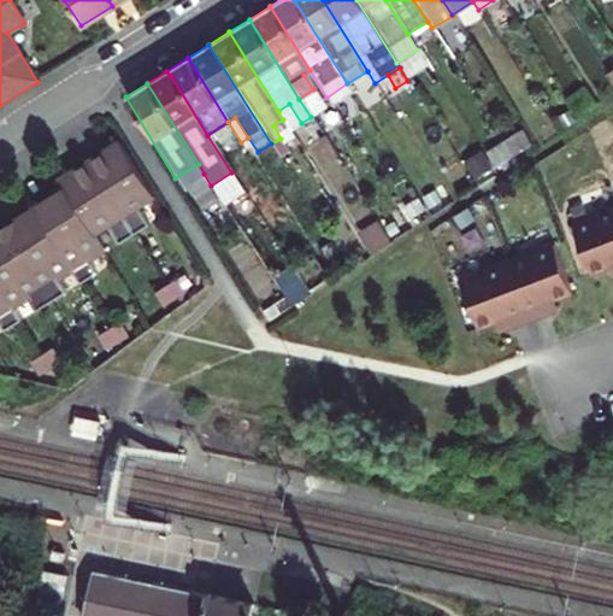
[(519,130),(502,141),(512,157),(529,146),(519,130)]
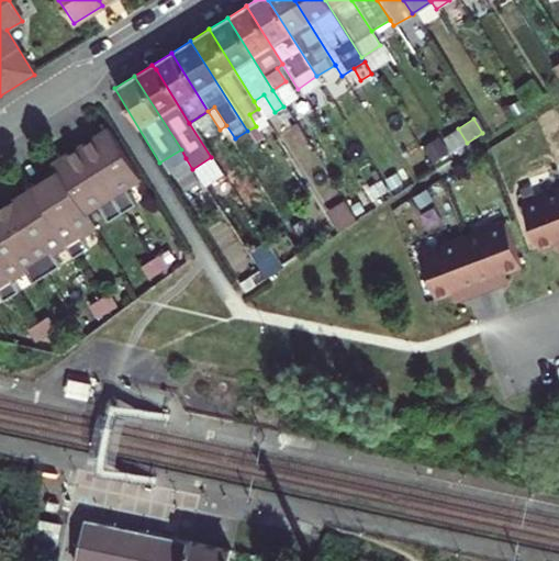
[(467,143),(458,128),(442,139),(450,154),(467,143)]
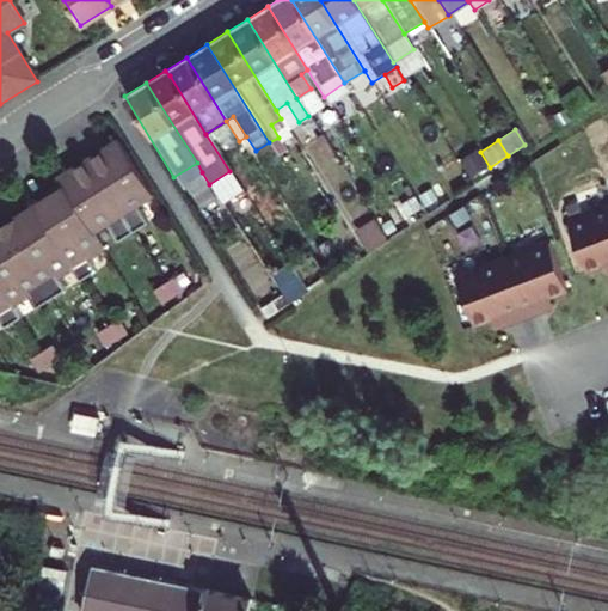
[(149,195),(116,141),(55,179),(61,189),(0,226),(0,325),(2,329),(18,319),(11,307),(25,298),(32,310),(63,291),(56,280),(71,270),(78,282),(93,272),(86,261),(102,251),(90,232),(104,224),(116,242),(146,224),(134,205),(149,195)]
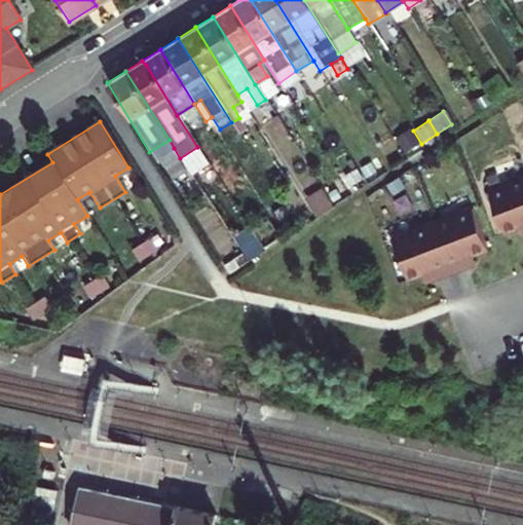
[(174,148),(170,140),(149,152),(154,160),(156,158),(172,150),(174,148)]
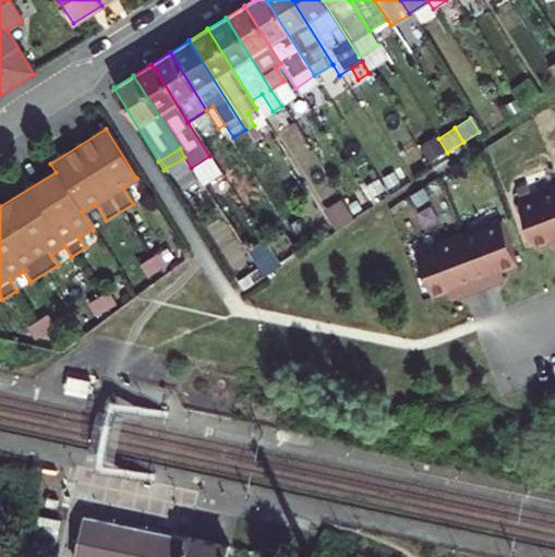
[(209,156),(191,168),(203,186),(221,176),(209,156)]
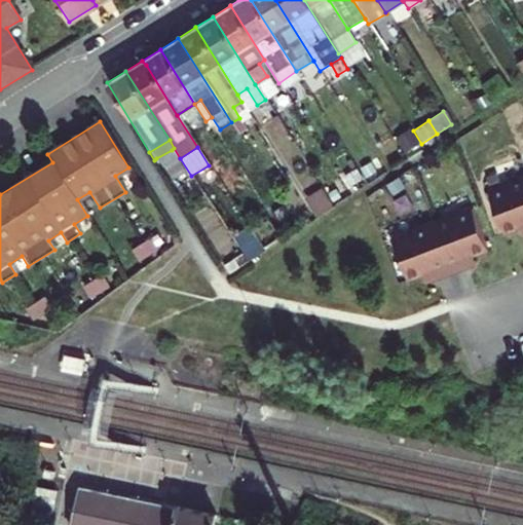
[(172,150),(156,158),(171,182),(185,173),(172,150)]
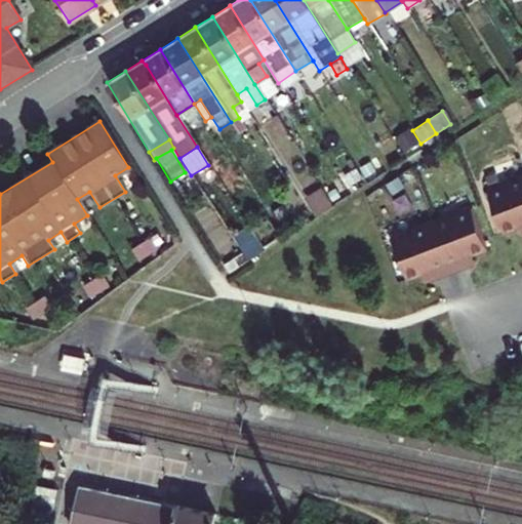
[(521,177),(485,192),(500,233),(516,228),(518,231),(521,229),(521,177)]
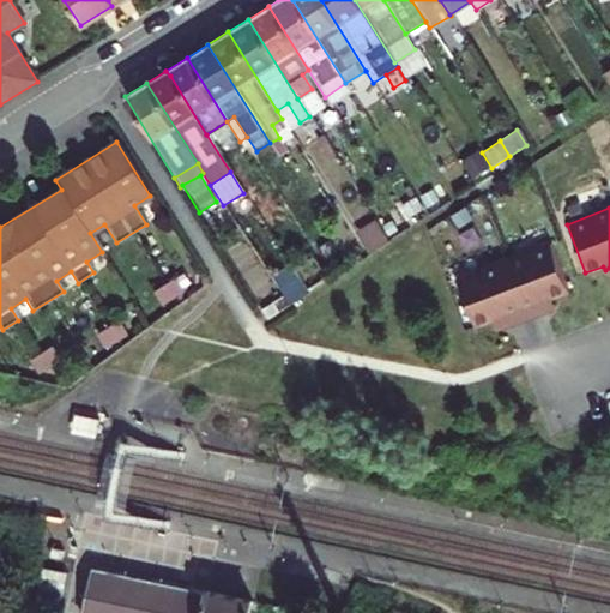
[(541,312),(539,307),(549,304),(548,299),(567,292),(548,244),(501,262),(523,319),(541,312)]
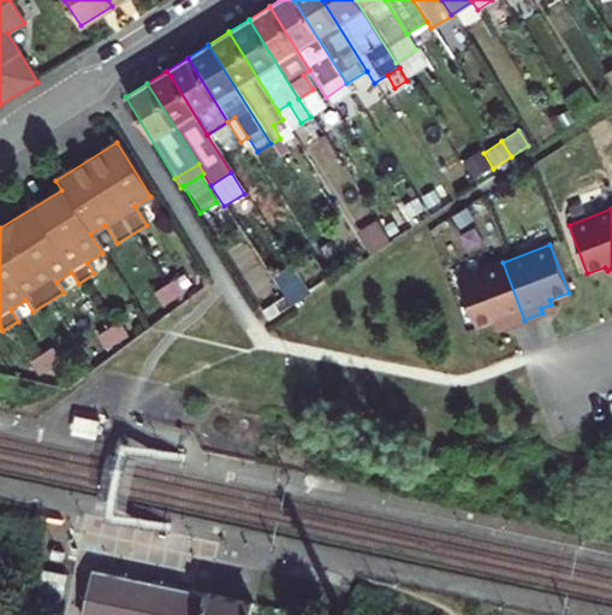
[(289,265),(292,271),(313,258),(309,253),(289,265)]
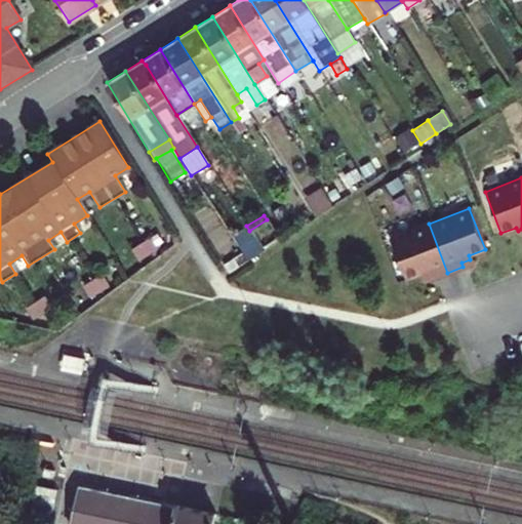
[(249,231),(261,248),(278,238),(267,219),(249,231)]
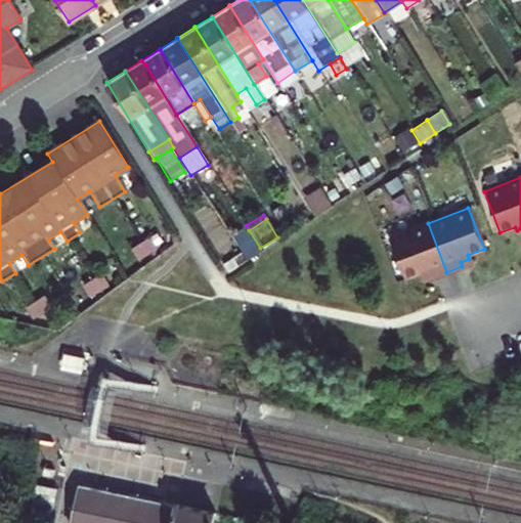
[(432,277),(446,272),(428,223),(388,237),(403,278),(420,273),(421,276),(430,273),(432,277)]
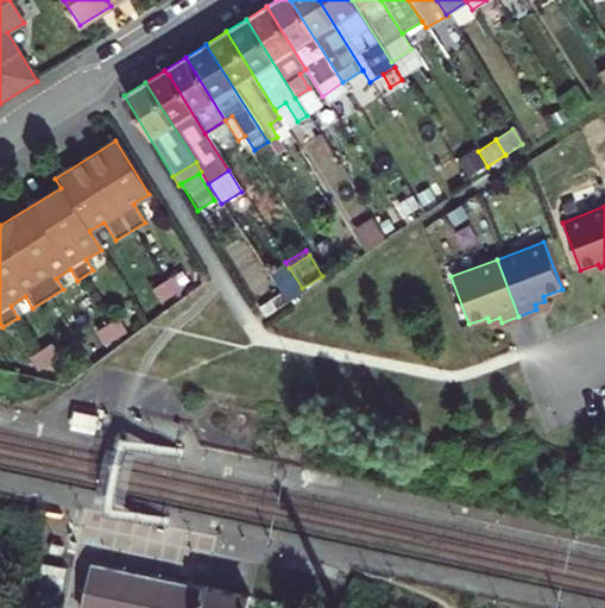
[(289,268),(285,262),(265,275),(283,302),(303,290),(302,288),(289,268)]
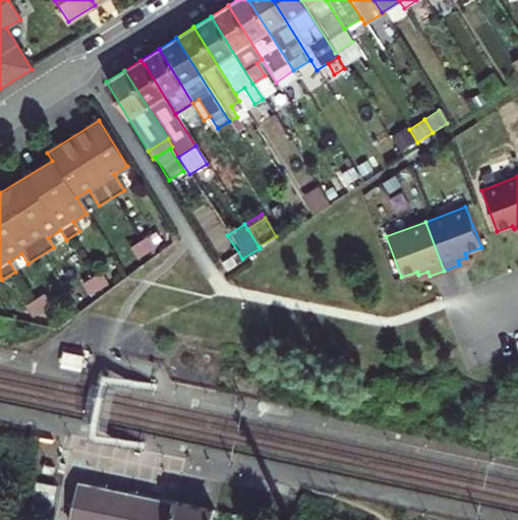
[(148,237),(130,248),(136,258),(155,247),(148,237)]
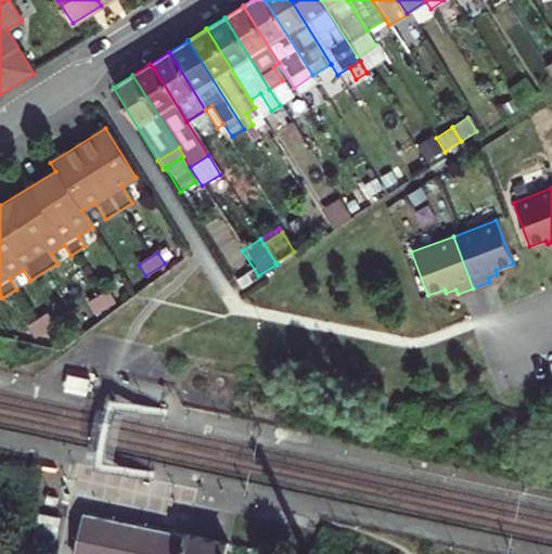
[(106,292),(87,304),(93,314),(113,303),(106,292)]
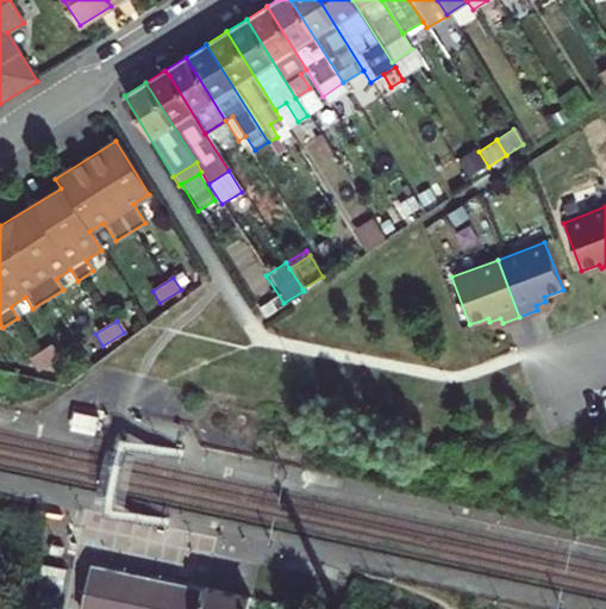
[(50,346),(30,359),(37,371),(58,358),(50,346)]
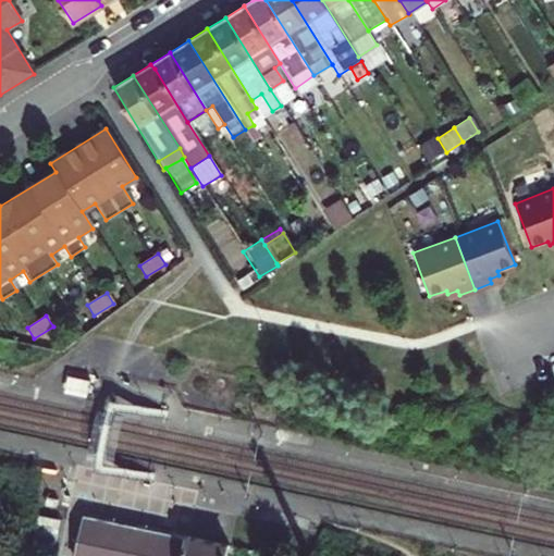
[(89,379),(66,373),(62,393),(85,397),(89,379)]
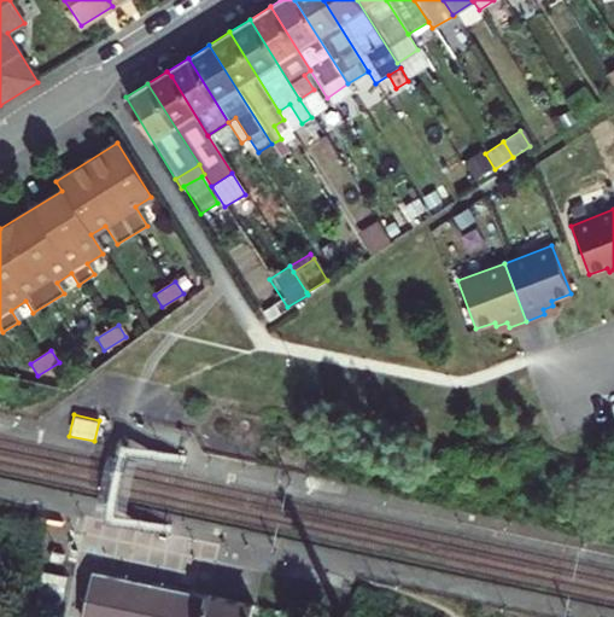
[(65,576),(40,571),(31,607),(57,613),(65,576)]
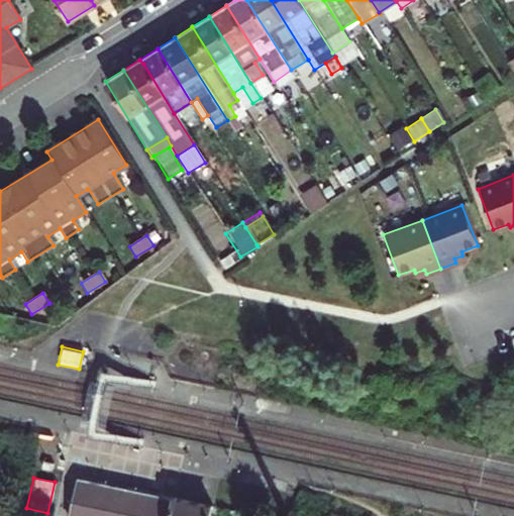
[(168,515),(172,499),(130,491),(77,480),(69,515),(168,515)]
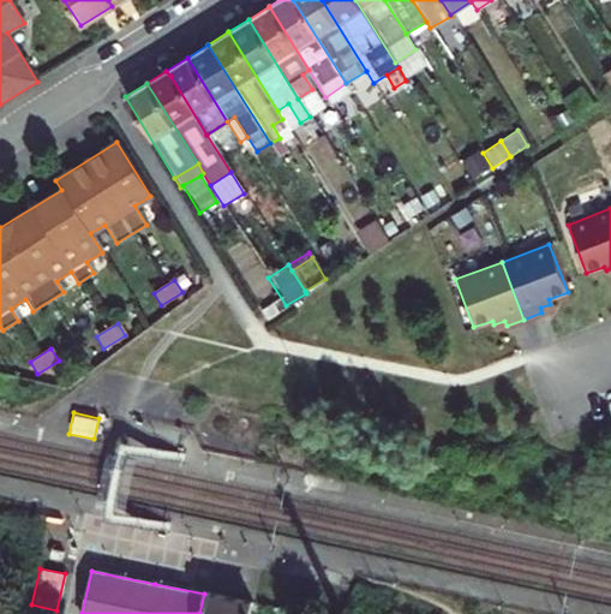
[(204,594),(199,613),(247,613),(250,603),(204,594)]
